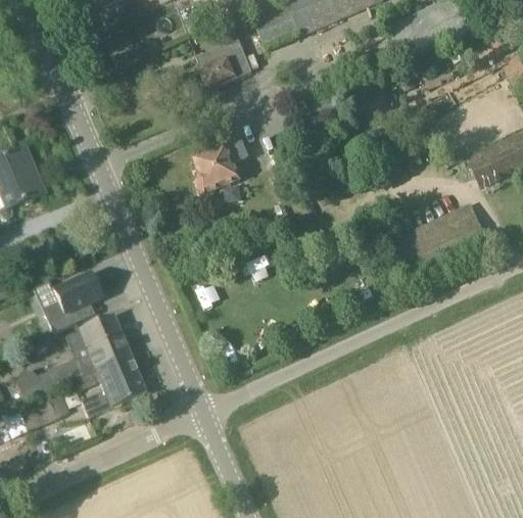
[(287,0),(289,4),(254,19),(264,42),(299,27),(302,33),(378,0),(287,0)]
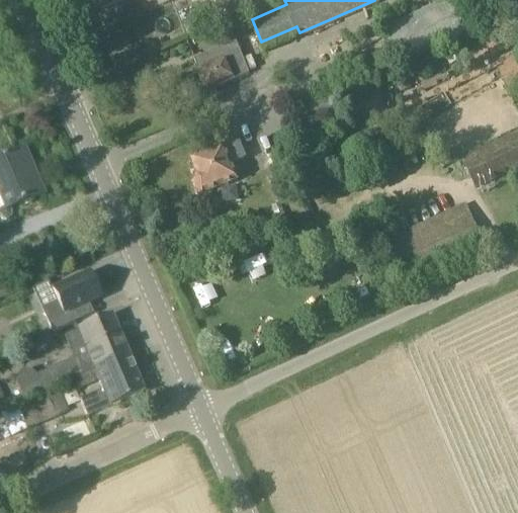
[(503,22),(482,32),(492,54),(513,44),(503,22)]
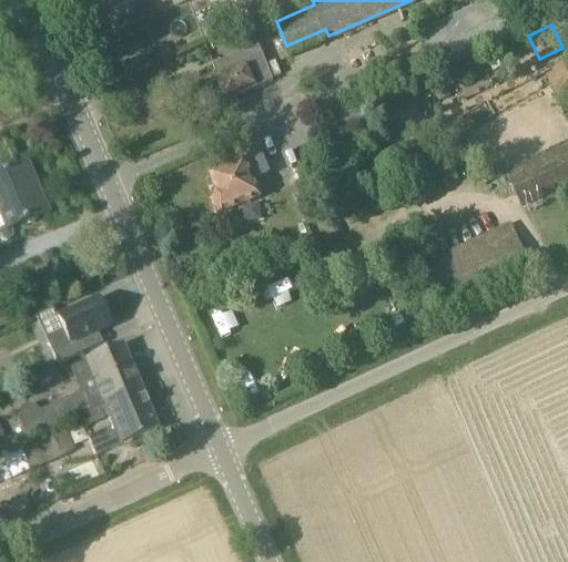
[(259,41),(214,59),(220,72),(217,73),(226,95),(273,75),(259,41)]
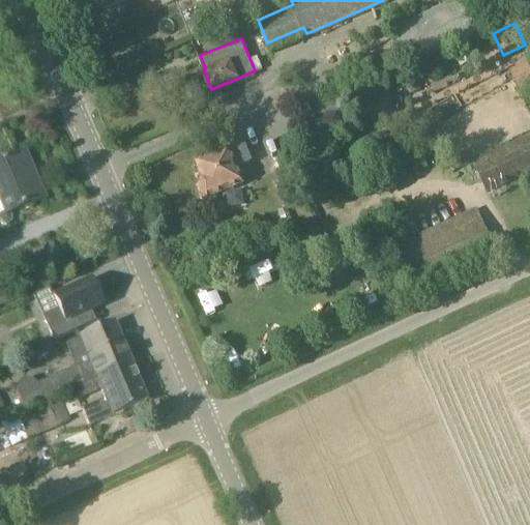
[(529,56),(529,54),(507,64),(518,87),(529,81),(529,56)]
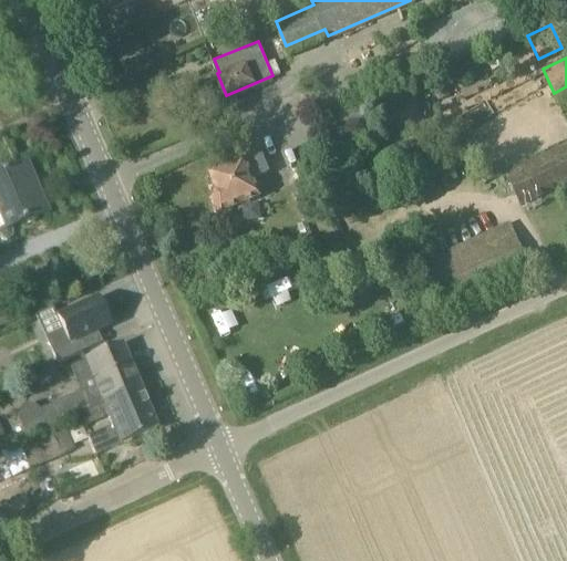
[(412,92),(381,105),(392,130),(423,115),(412,92)]
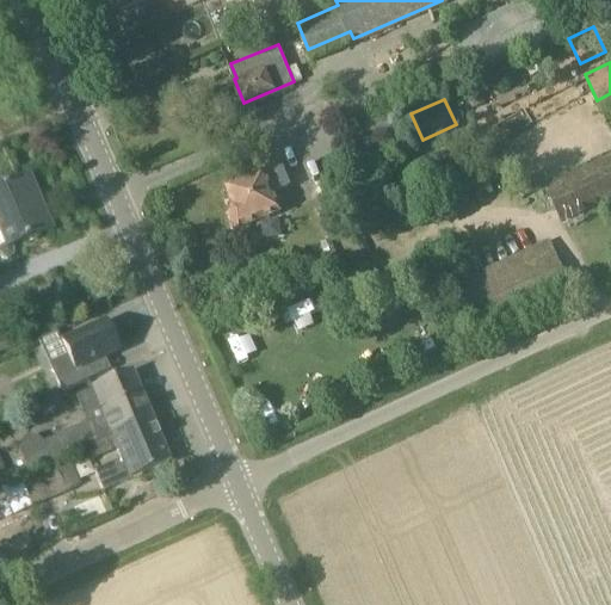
[(610,193),(610,149),(544,181),(561,217),(610,193)]
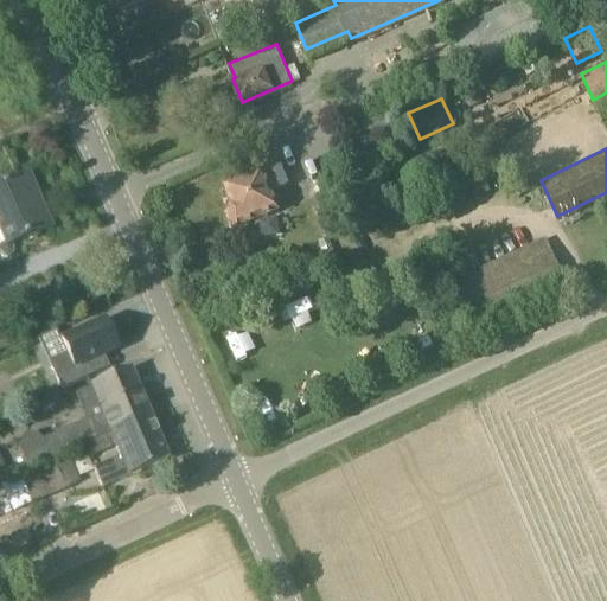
[(269,189),(288,180),(280,162),(249,176),(224,185),(231,204),(229,204),(225,213),(229,222),(237,225),(278,208),(269,189)]
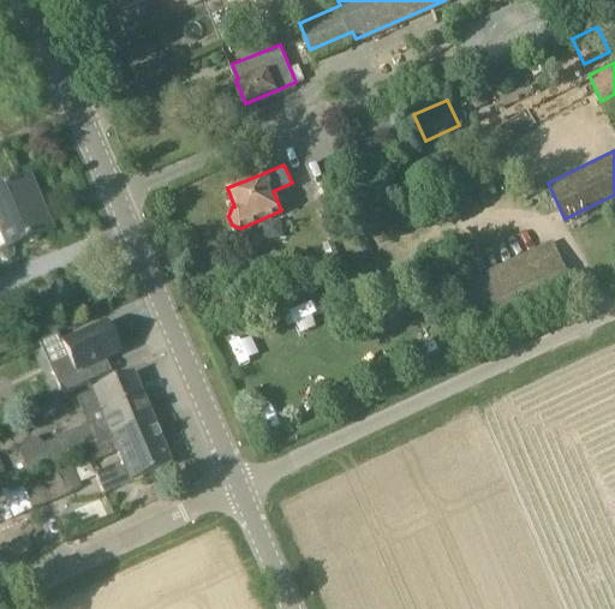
[(52,226),(29,173),(0,185),(0,225),(9,244),(52,226)]
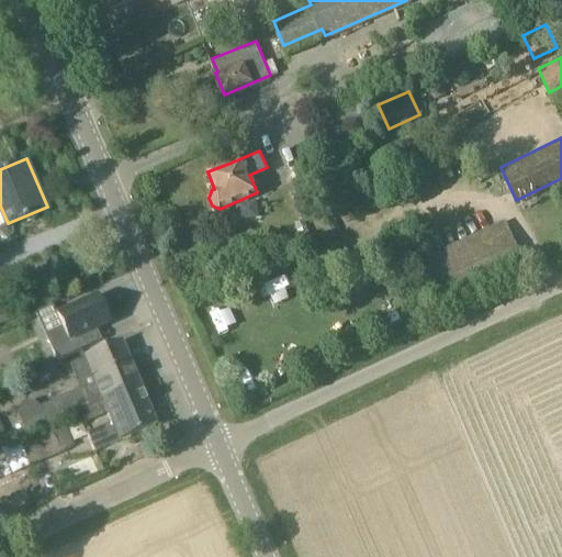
[(506,220),(416,262),(437,309),(527,267),(506,220)]
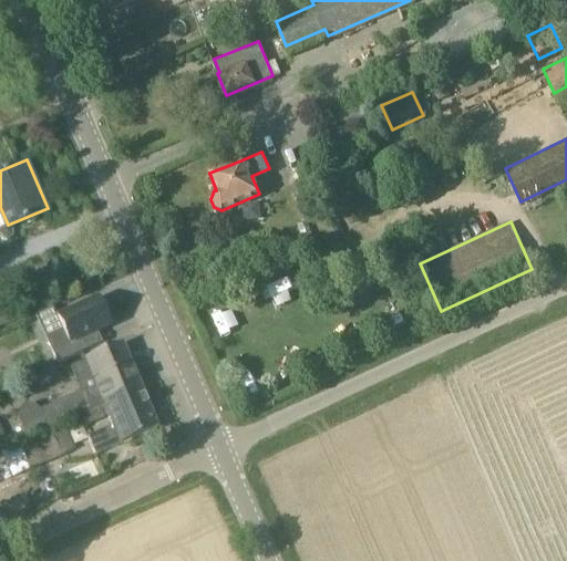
[(78,336),(109,322),(106,315),(110,314),(104,300),(100,302),(96,295),(57,314),(63,328),(47,335),(58,360),(83,349),(78,336)]
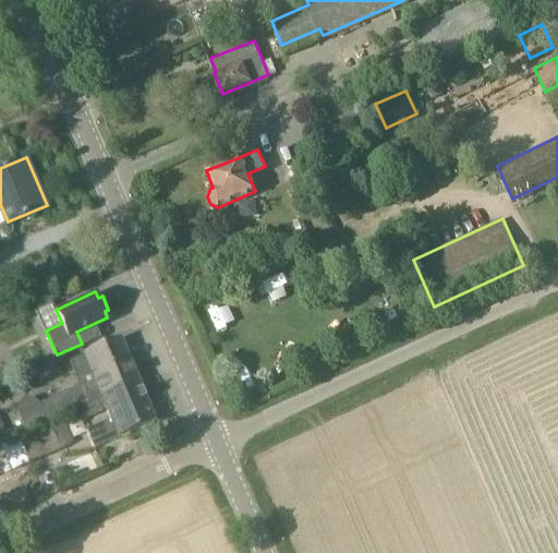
[(81,401),(137,379),(120,335),(82,350),(83,352),(68,359),(77,384),(38,401),(37,400),(35,397),(32,395),(28,395),(25,395),(22,396),(20,398),(17,400),(16,404),(17,407),(27,428),(44,420),(81,401)]
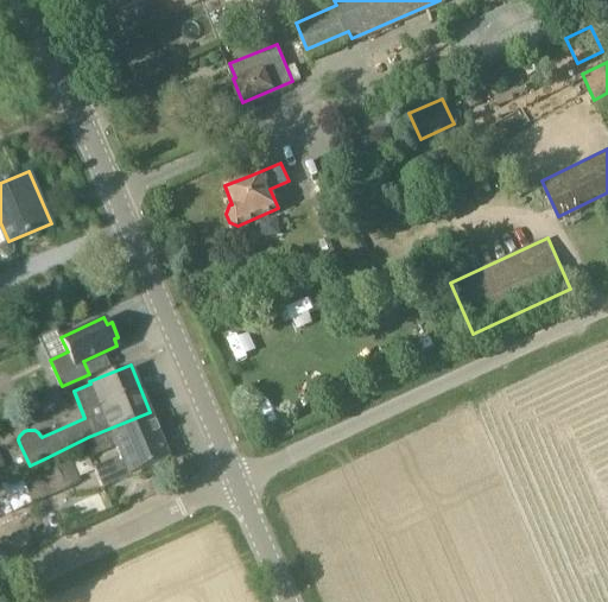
[(150,412),(88,437),(93,449),(113,442),(118,454),(94,464),(102,485),(169,456),(150,412)]
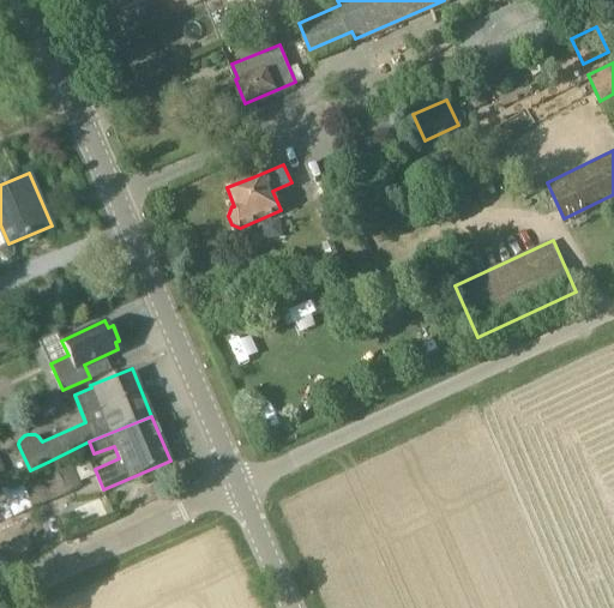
[(56,469),(53,461),(0,485),(13,513),(66,489),(64,486),(56,469)]
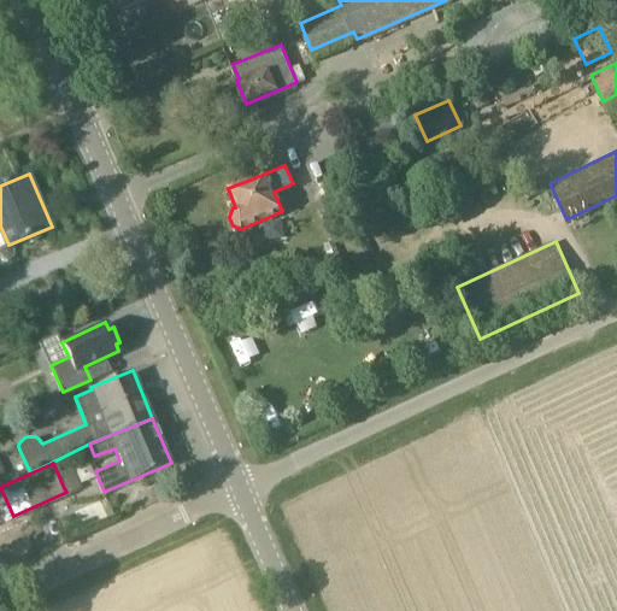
[(57,471),(64,488),(80,481),(71,464),(57,471)]
